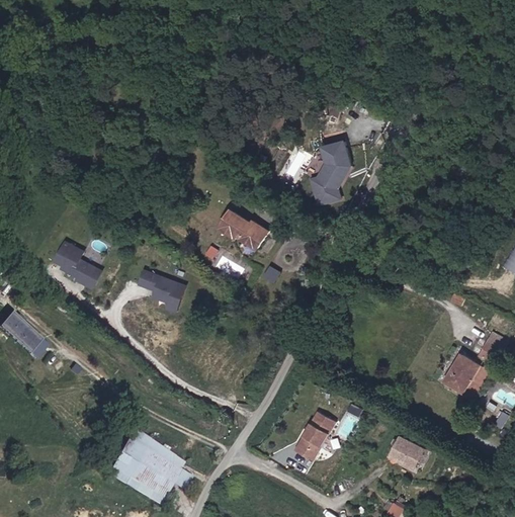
[(346,138),(322,144),(326,161),(319,174),(312,176),(319,205),(345,199),(342,185),(352,166),(346,138)]
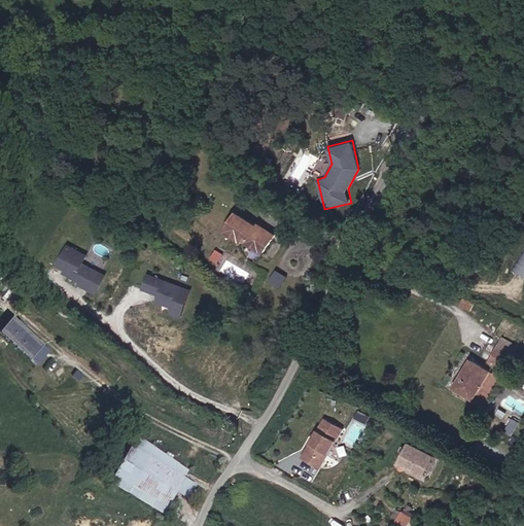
[(239,212),(226,230),(245,243),(247,240),(266,253),(277,236),(260,224),(259,226),(239,212)]
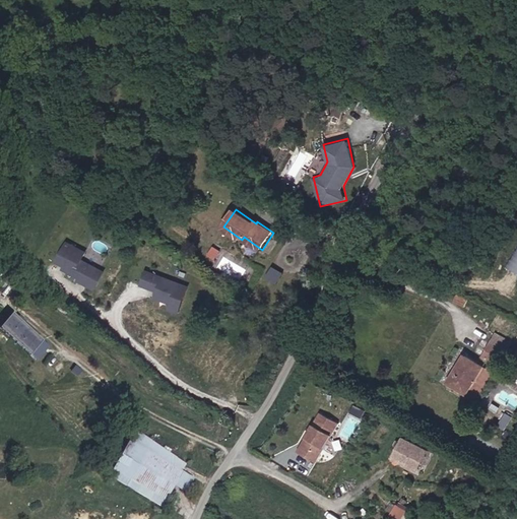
[(65,240),(54,260),(62,264),(60,268),(75,276),(73,280),(91,289),(102,271),(80,259),(85,251),(65,240)]
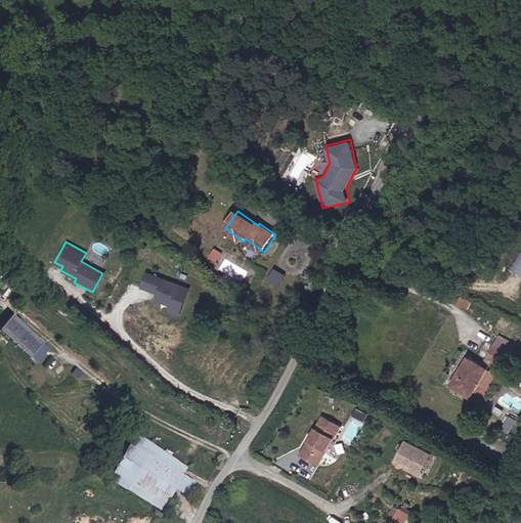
[(209,257),(217,260),(220,251),(212,247),(209,257)]
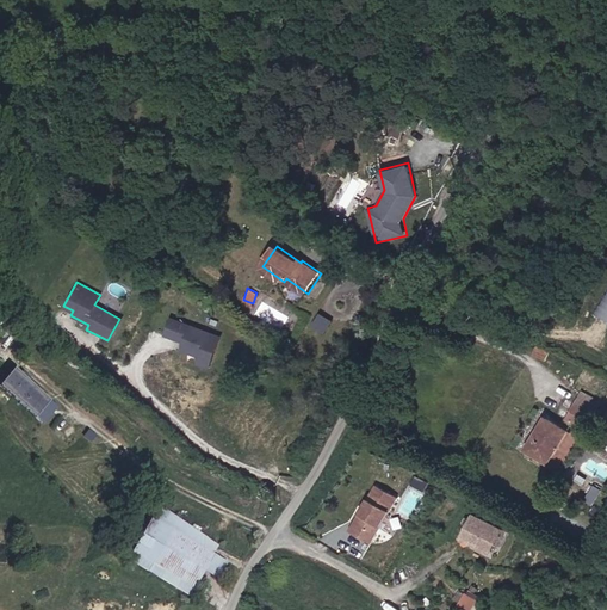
[(606,290),(594,313),(606,319),(606,290)]
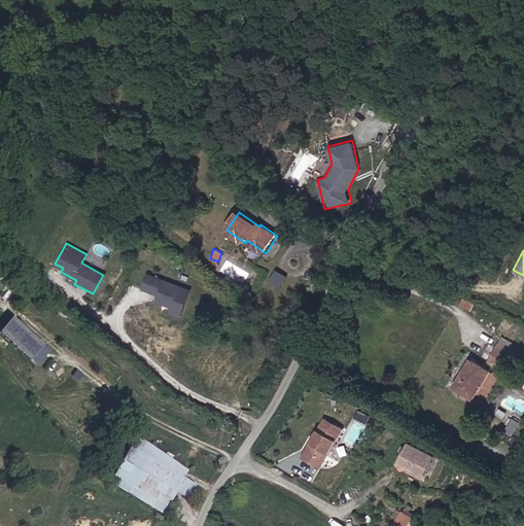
[(269,279),(278,286),(286,275),(276,268),(269,279)]
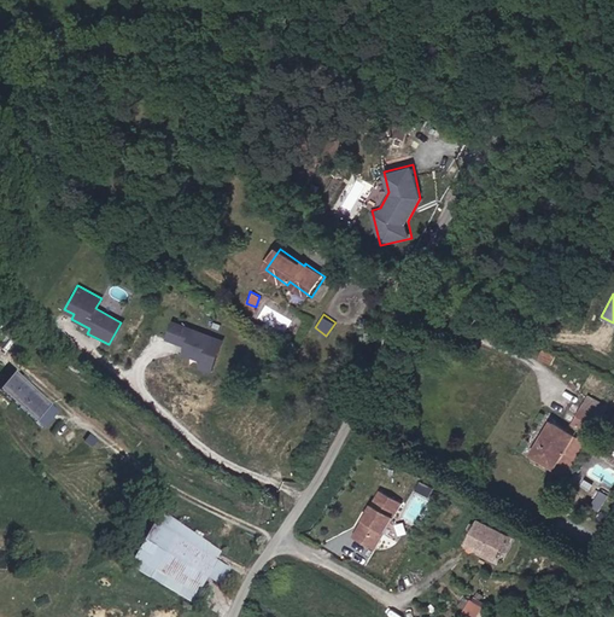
[(221,339),(171,320),(164,338),(181,345),(179,353),(197,361),(194,368),(208,373),(221,339)]
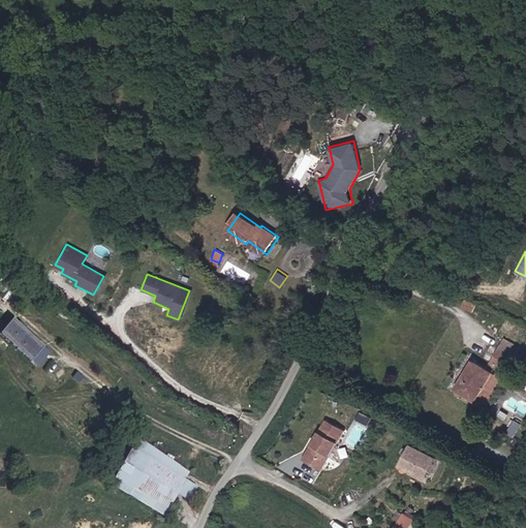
[(475,304),(464,300),(462,308),(472,311),(475,304)]
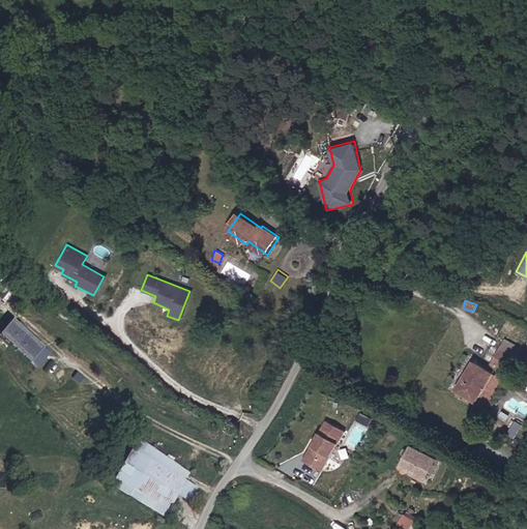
[(10,318),(0,330),(0,334),(37,364),(51,349),(10,318)]
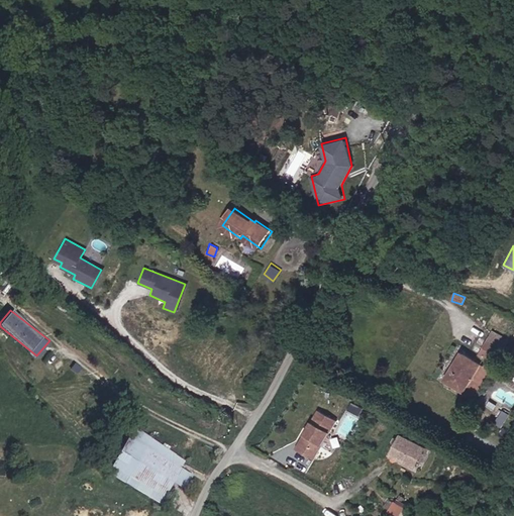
[(448,380),(468,390),(466,393),(476,398),(492,367),(504,341),(508,335),(493,327),(489,334),(480,350),(487,353),(483,362),(463,351),(457,363),(459,365),(456,370),(454,369),(448,380)]
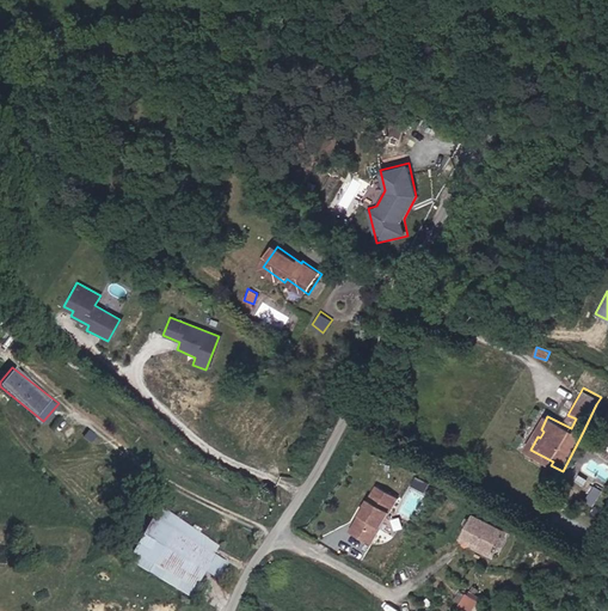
[(409,484),(423,490),(428,480),(413,474),(409,484)]
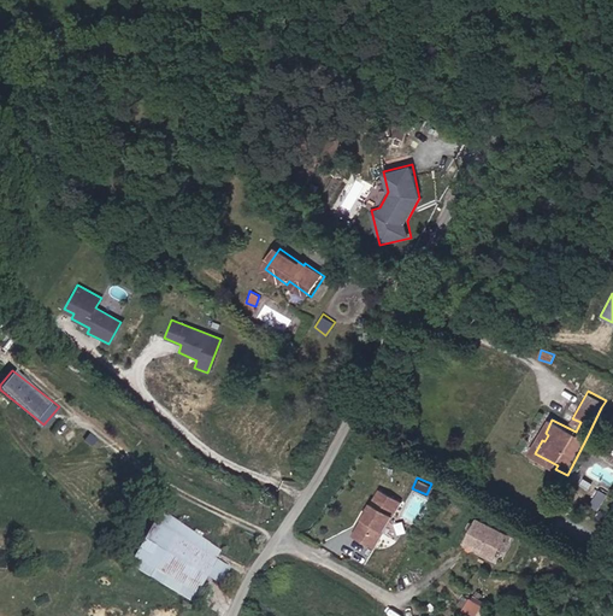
[(402,500),(379,486),(349,535),(372,549),(402,500)]
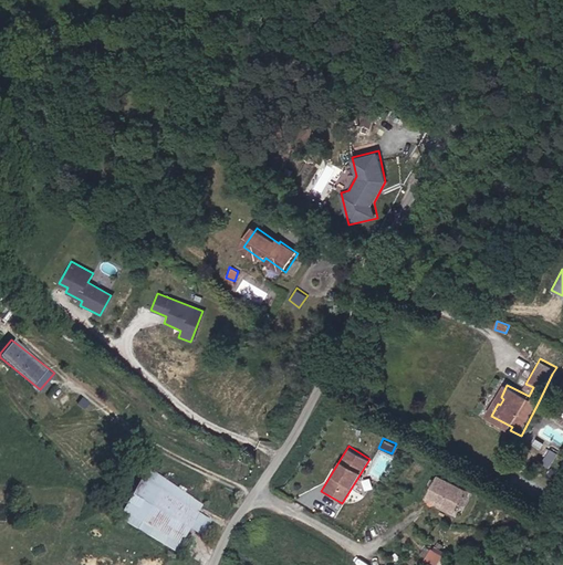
[(144,466),(113,512),(170,551),(201,503),(144,466)]
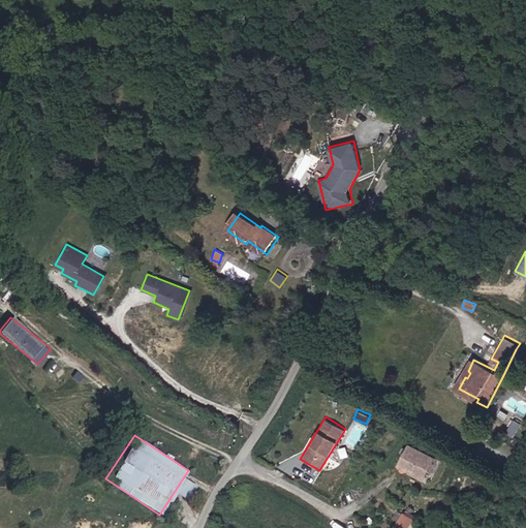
[(437,457),(409,441),(398,463),(425,478),(437,457)]
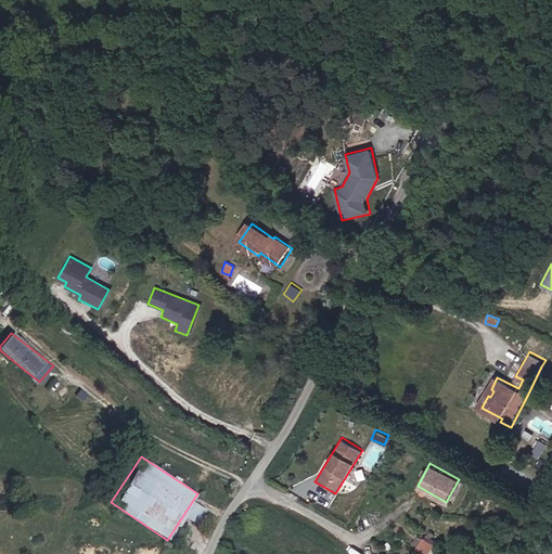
[(437,553),(443,546),(423,535),(413,551),(418,553),(437,553)]
